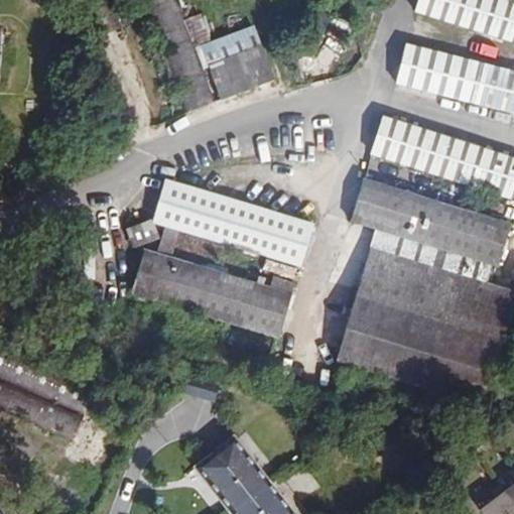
[(156,121),(110,0),(77,0),(127,132),(156,121)]
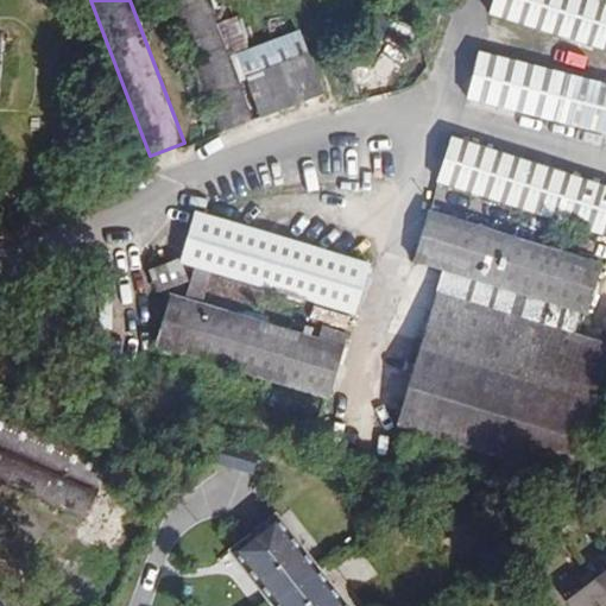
[(254,119),(208,0),(169,0),(219,131),(254,119)]
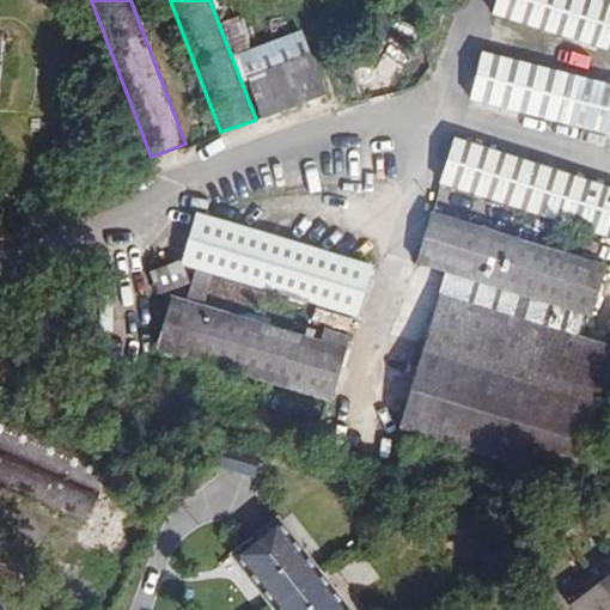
[(609,2),(602,0),(496,0),(495,6),(609,42),(609,2)]
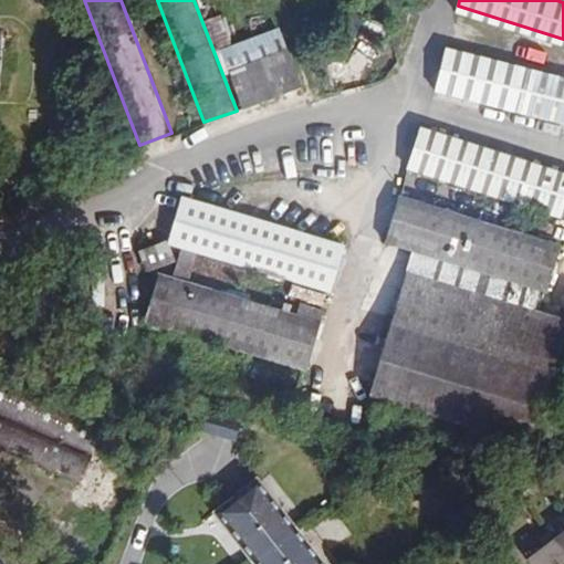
[(563,76),(446,47),(436,89),(563,122),(563,76)]
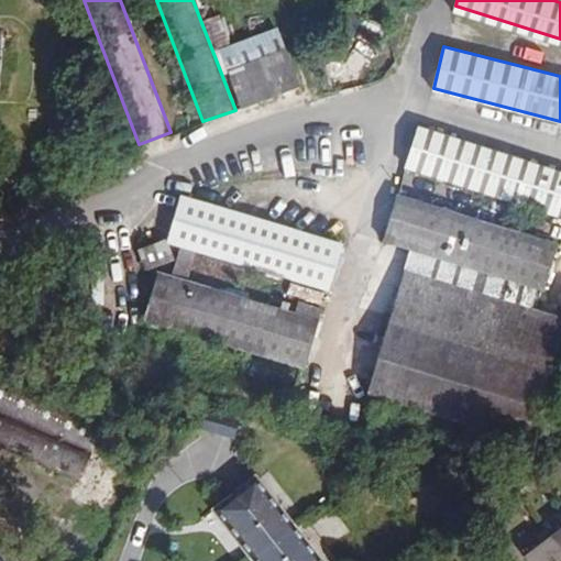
[(242,106),(298,84),(284,47),(227,69),(242,106)]
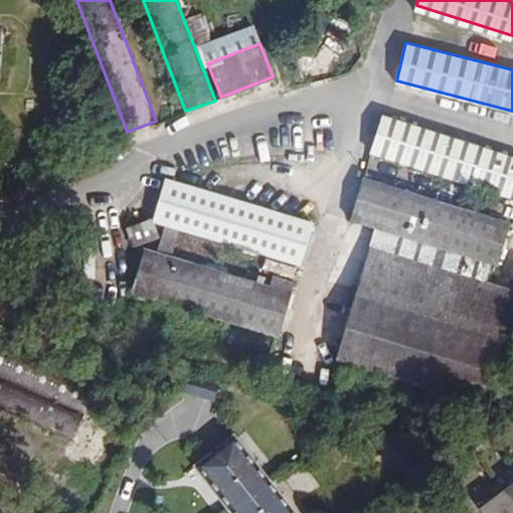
[(512,156),(382,114),(372,144),(512,190),(512,156)]
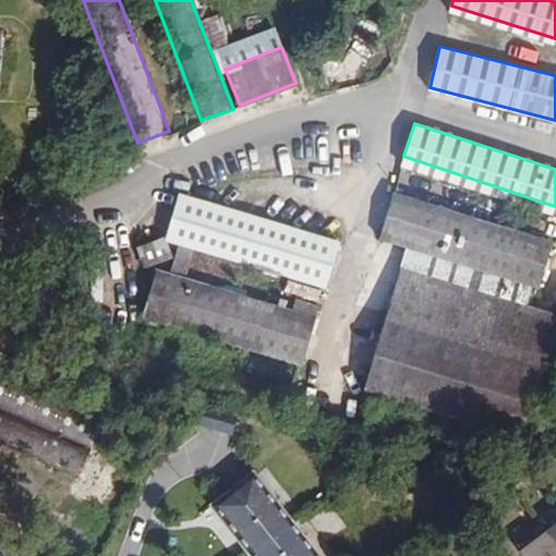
[(407,245),(403,254),(526,294),(529,283),(538,286),(551,241),(393,192),(378,237),(407,245)]
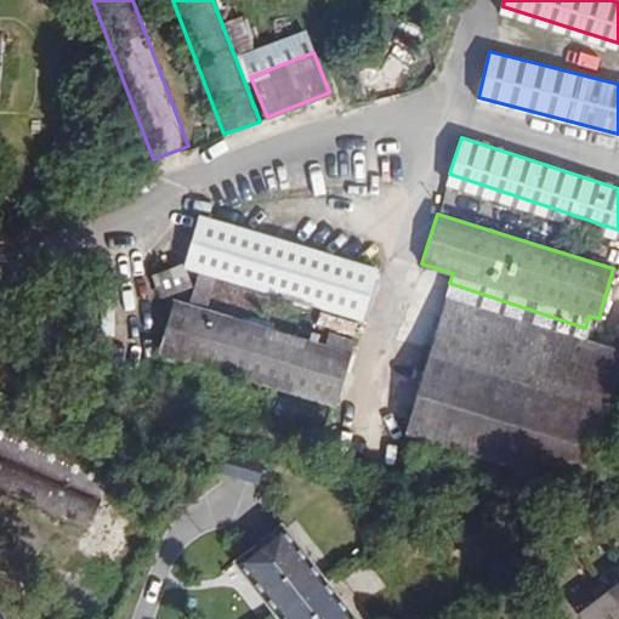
[(193,287),(213,291),(217,276),(361,318),(375,268),(200,215),(185,265),(198,270),(193,287)]
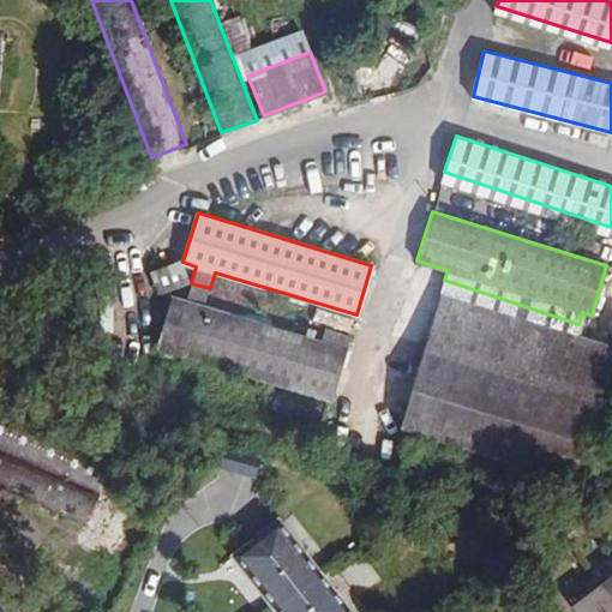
[(155,268),(161,286),(186,277),(179,259),(155,268)]
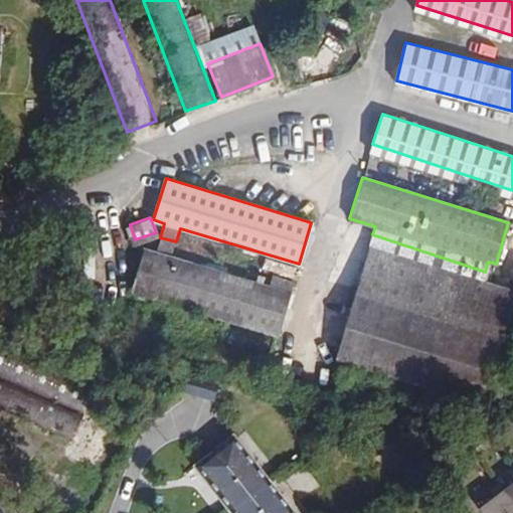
[(485,272),(372,234),(335,357),(479,402),(512,293),(512,290),(483,280),(485,272)]
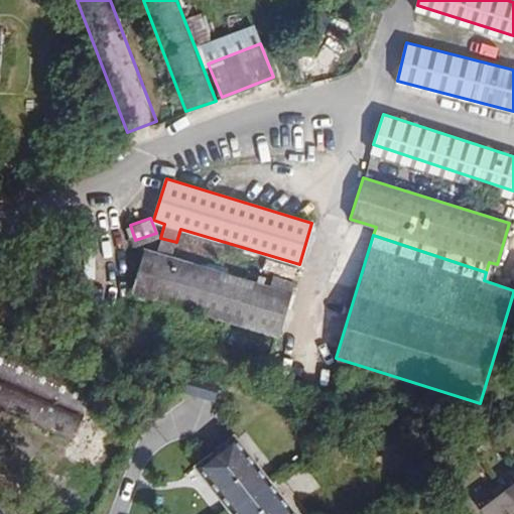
[(172,256),(176,242),(160,238),(156,251),(145,248),(132,289),(278,333),(294,280),(274,274),(270,286),(172,256)]
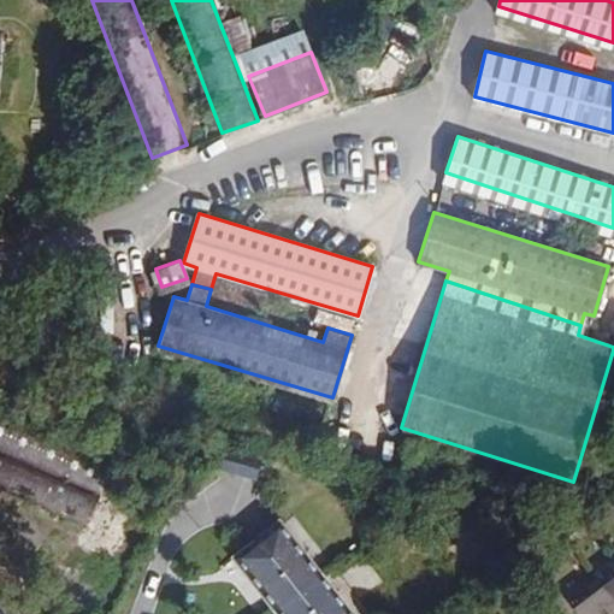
[(113,462),(0,411),(0,486),(84,525),(113,462)]
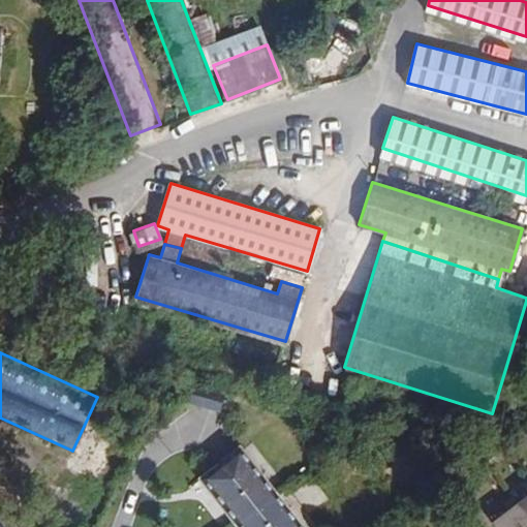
[(185,388),(182,403),(216,408),(219,393),(185,388)]
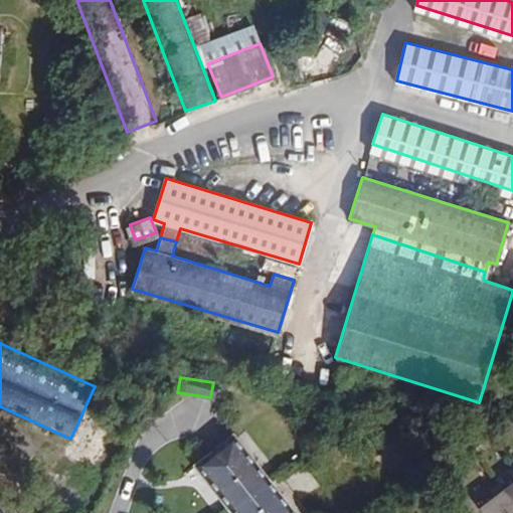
[(194,464),(228,507),(267,479),(231,435),(194,464)]
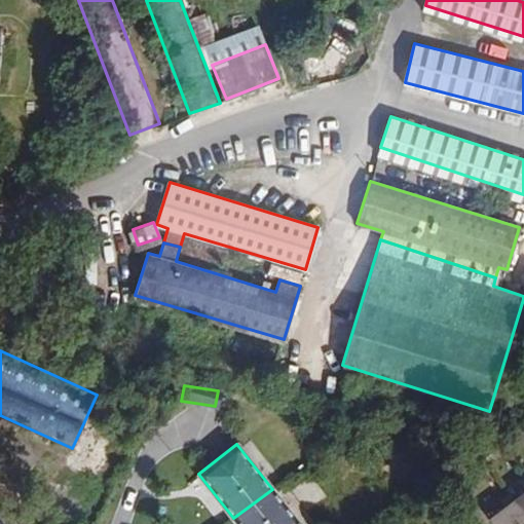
[(523,480),(522,482),(523,484),(523,490),(513,499),(523,513),(523,480)]
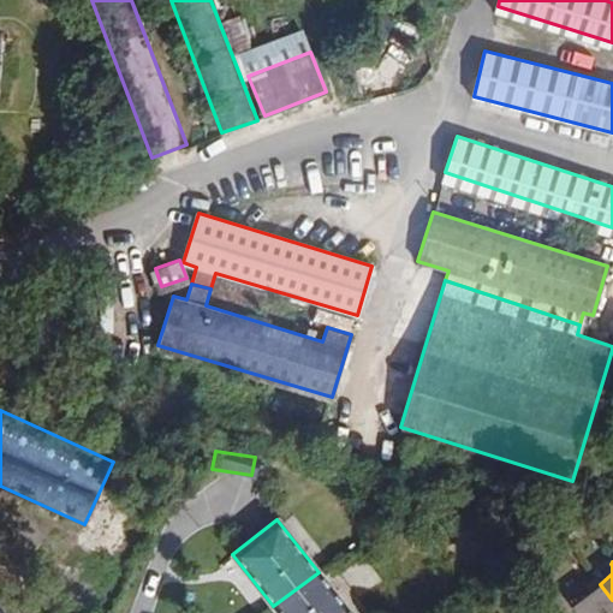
[(350,612),(319,572),(273,606),(279,612),(350,612)]
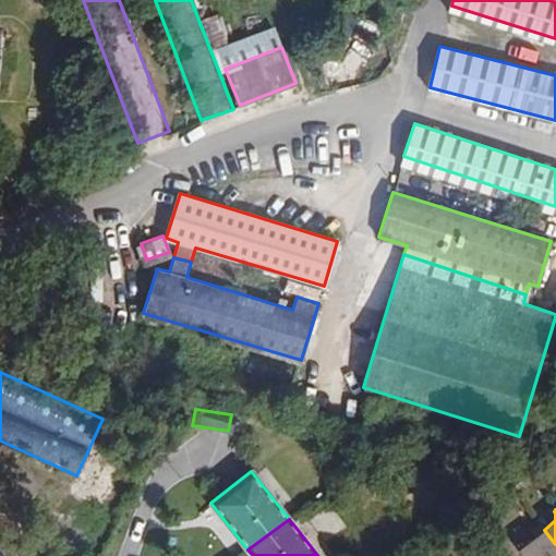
[(555,555),(555,544),(544,530),(539,522),(530,530),(535,538),(519,550),(524,555),(555,555)]
